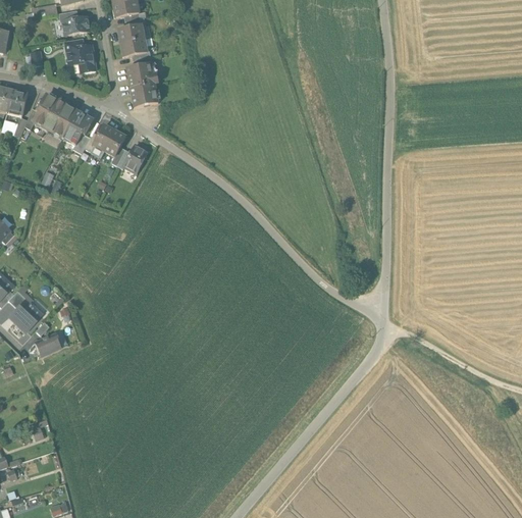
[(126,0),(112,3),(112,4),(112,9),(113,9),(114,16),(124,14),(138,12),(136,0),(126,0)]
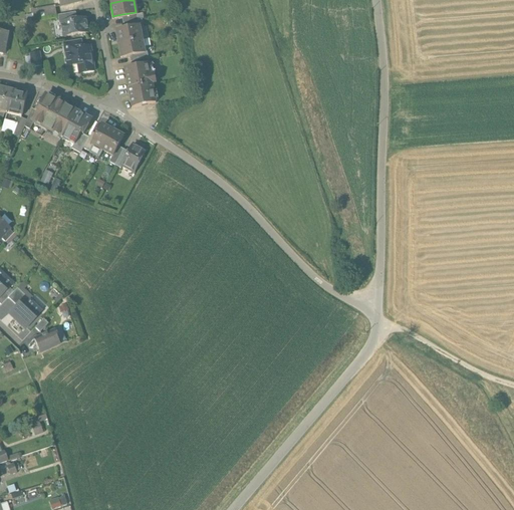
[(74,9),(57,12),(59,20),(62,20),(61,19),(76,17),(74,9)]
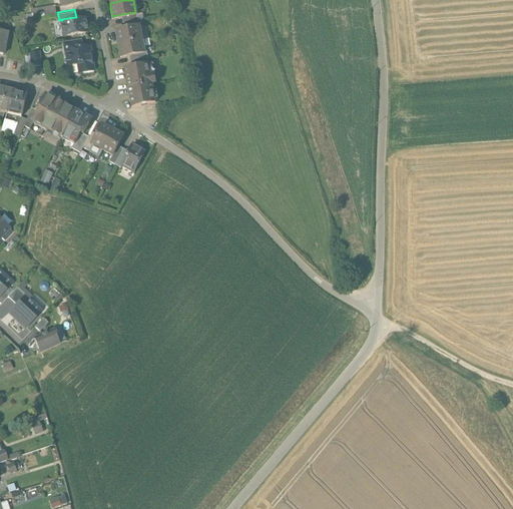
[(135,12),(122,14),(123,20),(136,18),(135,12)]
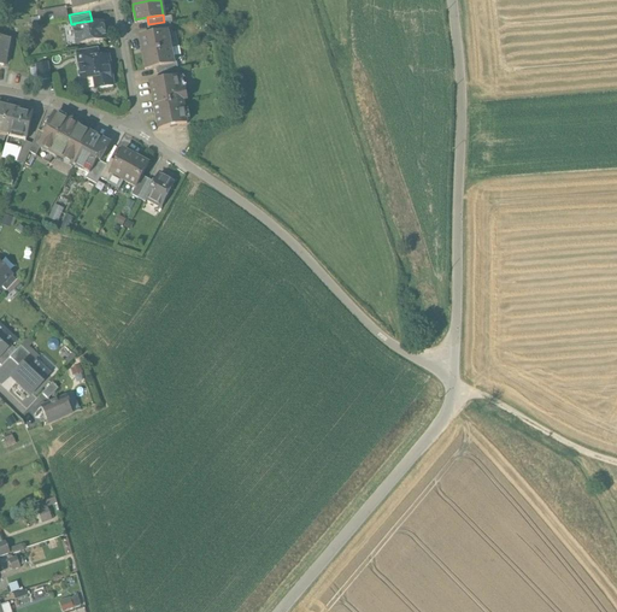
[(92,21),(74,23),(75,24),(77,40),(105,35),(103,18),(92,21)]
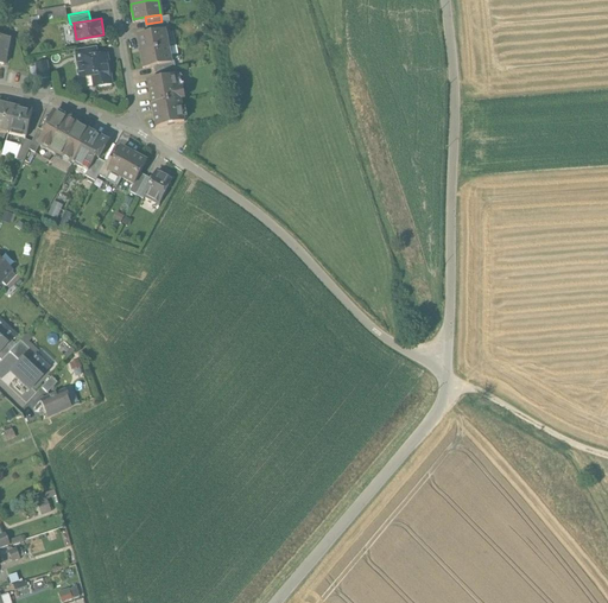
[(162,21),(146,24),(147,31),(164,27),(162,21)]
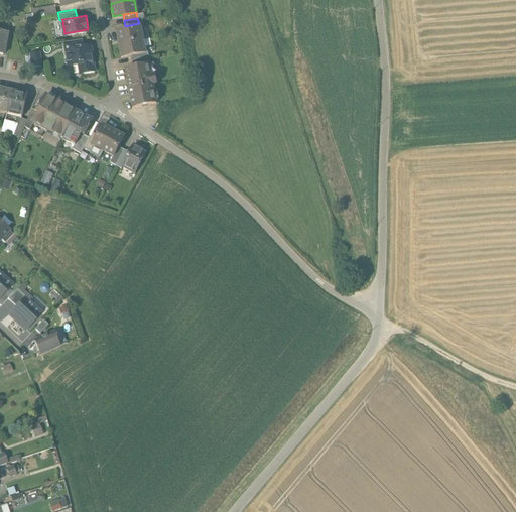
[(125,26),(116,28),(118,35),(117,36),(118,40),(119,40),(119,41),(141,37),(139,23),(125,26)]
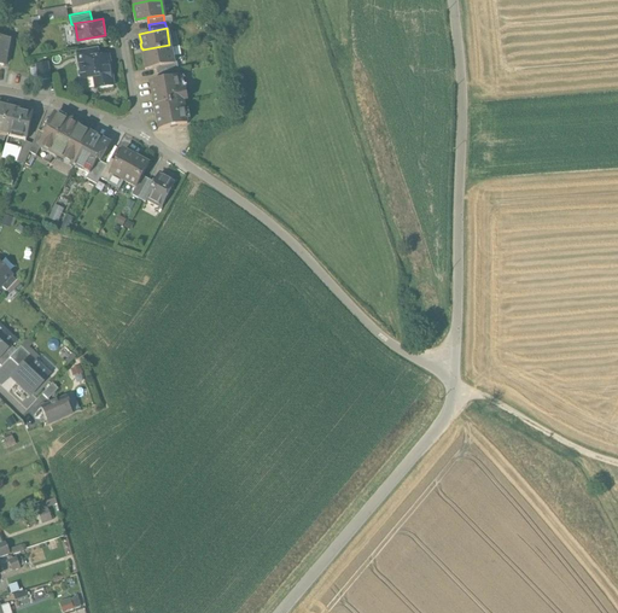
[(97,44),(77,47),(80,57),(98,53),(97,44)]
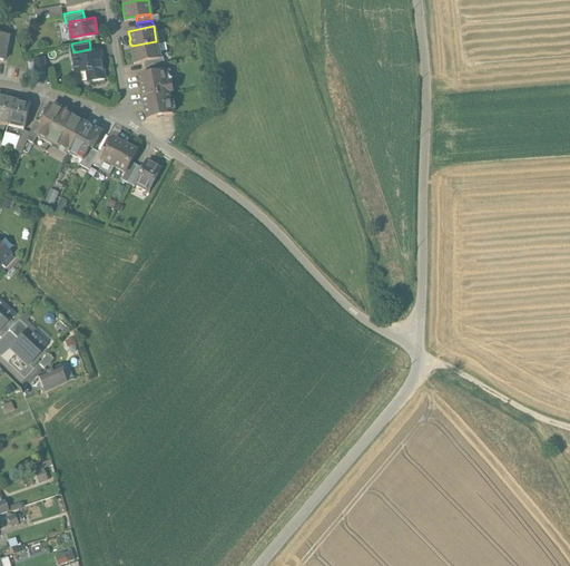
[(156,41),(131,46),(131,48),(130,48),(131,54),(133,54),(135,61),(145,59),(159,56),(156,41)]
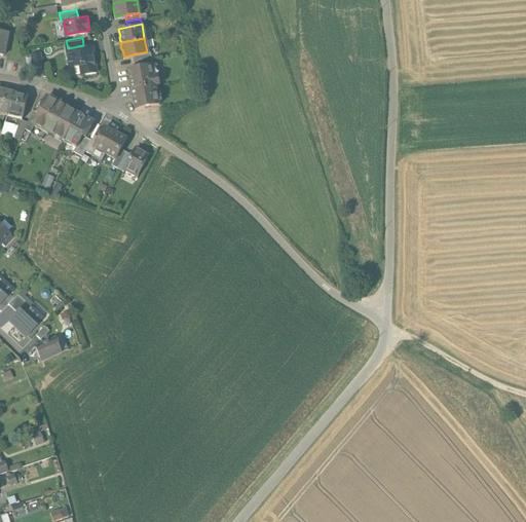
[(83,45),(68,48),(70,65),(81,63),(82,72),(97,69),(92,44),(83,45)]
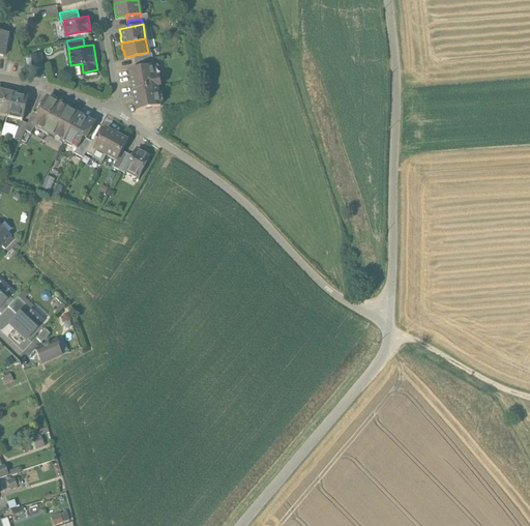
[(42,49),(31,52),(35,66),(47,63),(42,49)]
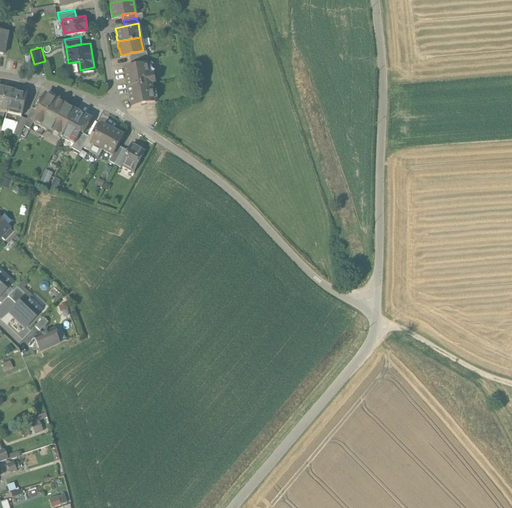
[(143,50),(130,53),(131,59),(137,57),(148,55),(146,49),(143,50)]
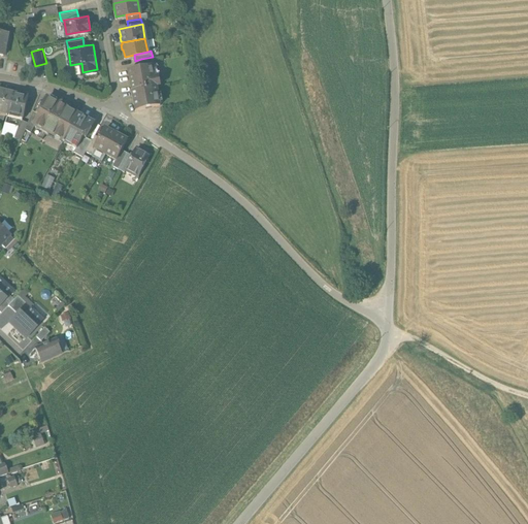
[(153,57),(141,59),(142,65),(152,63),(152,64),(156,64),(155,57),(153,57)]
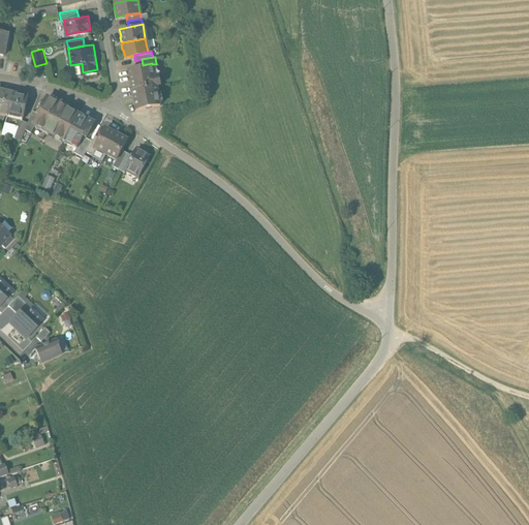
[(143,65),(128,68),(132,88),(156,84),(160,83),(158,73),(154,74),(152,64),(152,63),(143,65)]
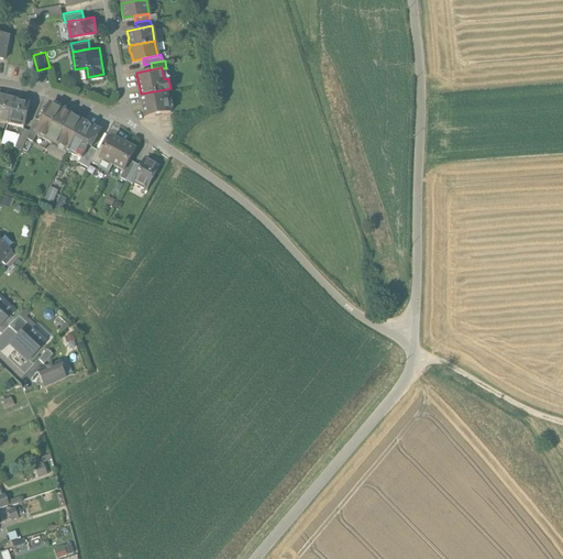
[(166,89),(141,94),(145,114),(170,109),(166,89)]
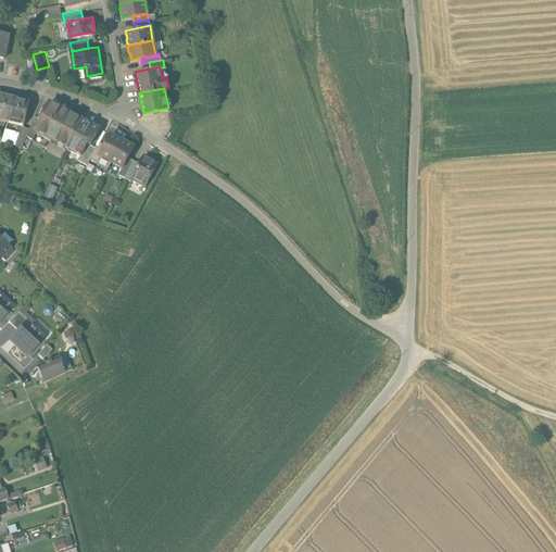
[(14,95),(0,91),(0,114),(8,117),(14,95)]
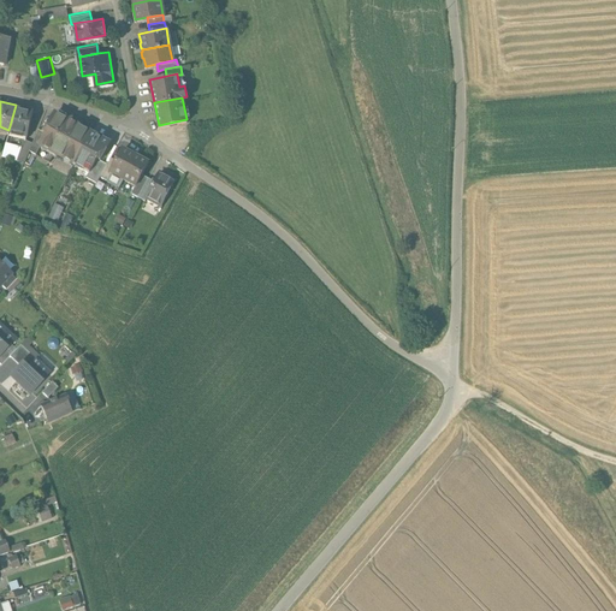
[(33,108),(16,105),(9,130),(27,134),(33,108)]
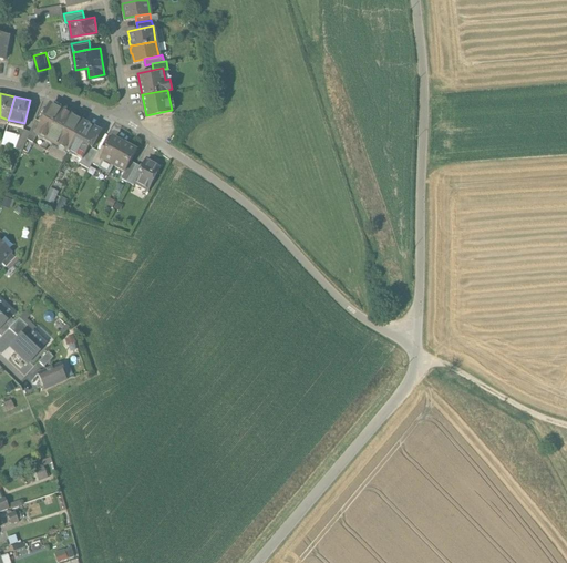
[(62,109),(50,102),(42,115),(44,116),(42,121),(37,131),(38,131),(68,147),(83,120),(71,113),(70,110),(65,108),(62,109)]
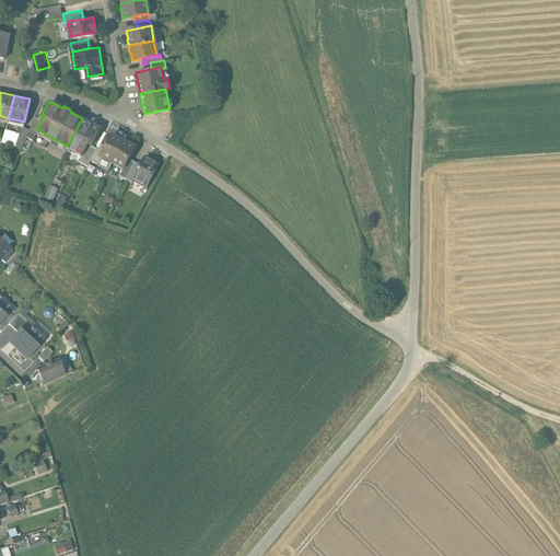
[(30,127),(26,135),(32,138),(37,129),(36,129),(42,119),(34,115),(30,127)]
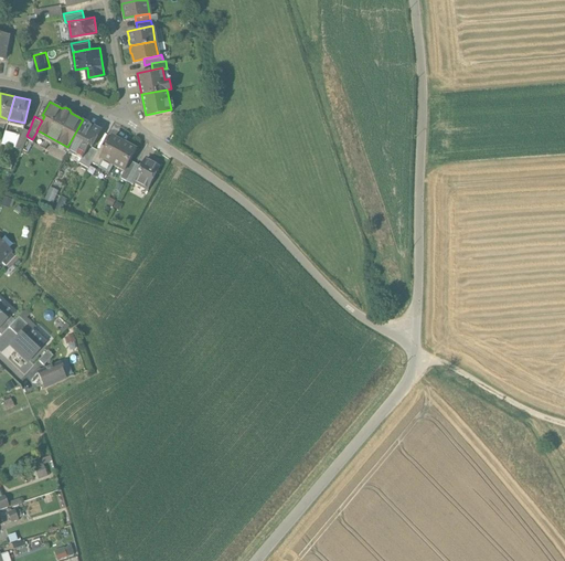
[(83,119),(67,147),(76,152),(78,149),(83,151),(84,151),(88,144),(92,145),(100,128),(83,119)]
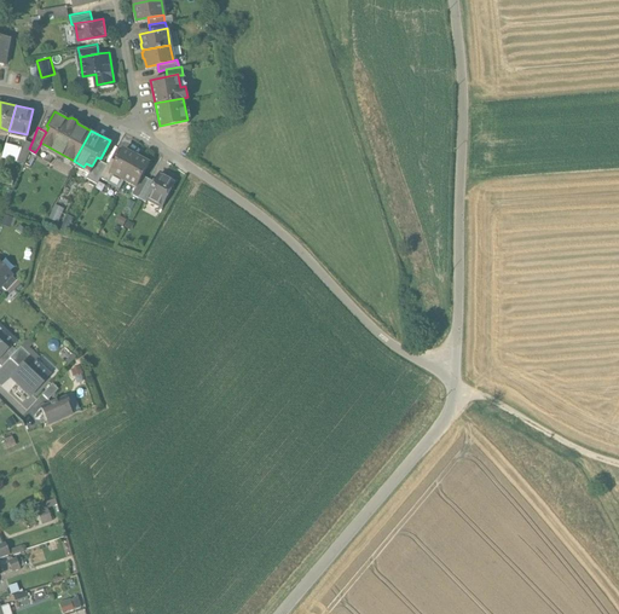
[(33,140),(25,137),(22,144),(17,157),(24,160),(29,149),(33,140)]
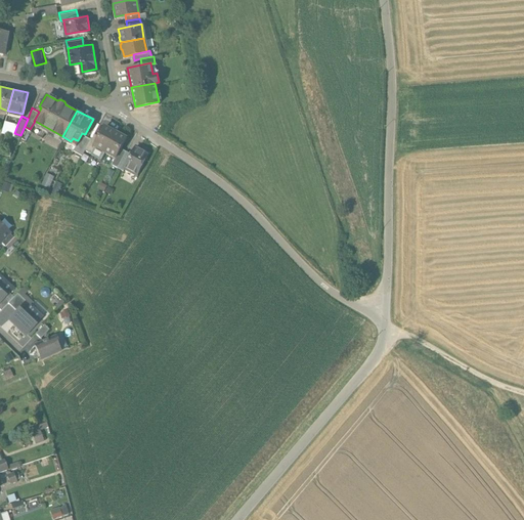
[(14,133),(18,122),(5,118),(2,129),(14,133)]
